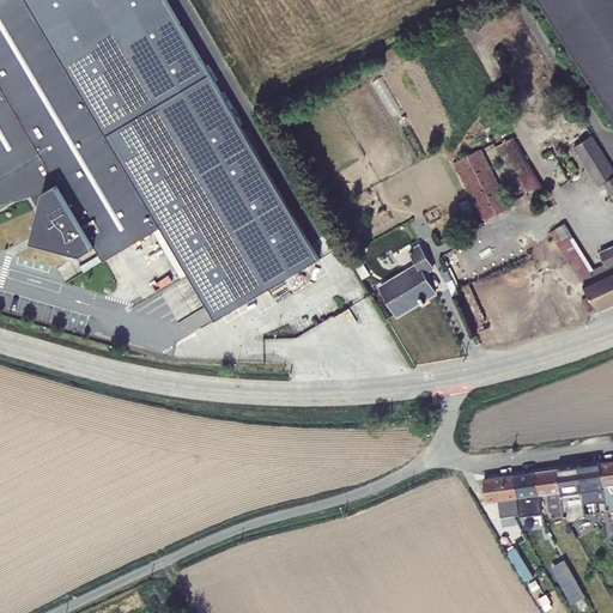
[(167,0),(0,0),(0,210),(17,200),(32,195),(41,210),(34,240),(62,248),(70,260),(82,253),(84,253),(96,246),(104,260),(153,231),(162,226),(189,274),(217,320),(320,259),(167,0)]
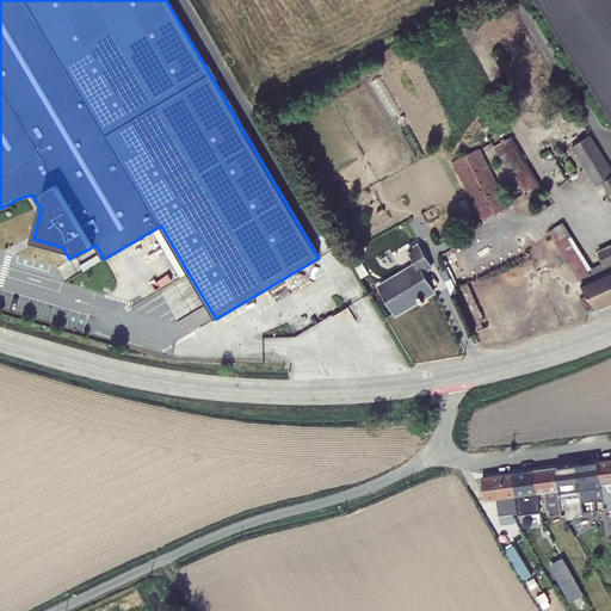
[(610,0),(538,0),(610,112),(610,0)]
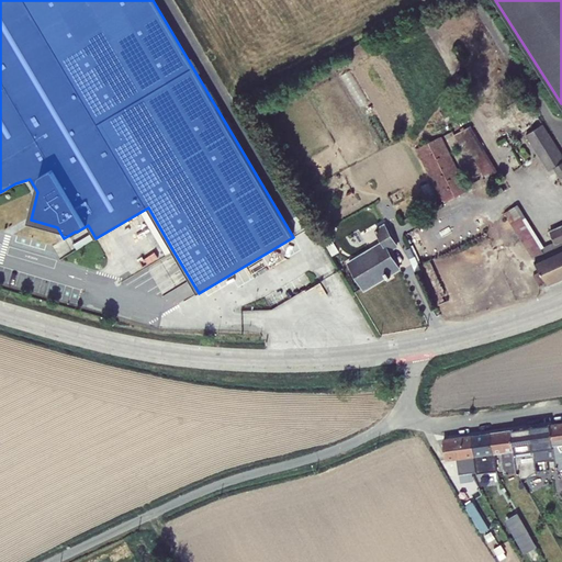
[(461,44),(453,48),(460,59),(468,55),(461,44)]
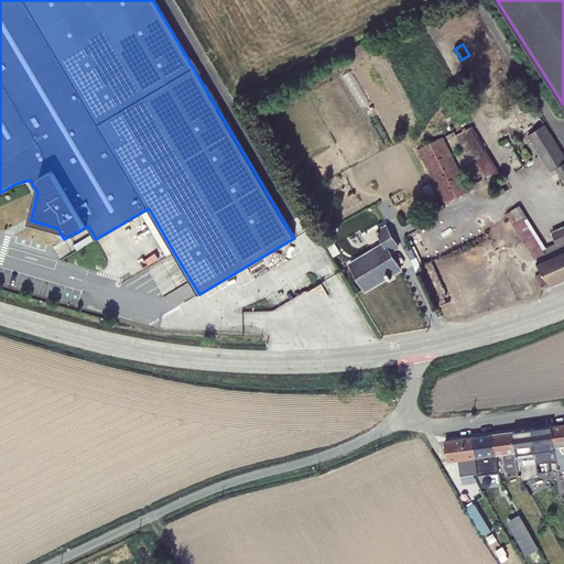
[(458,105),(443,114),(449,125),(465,117),(458,105)]
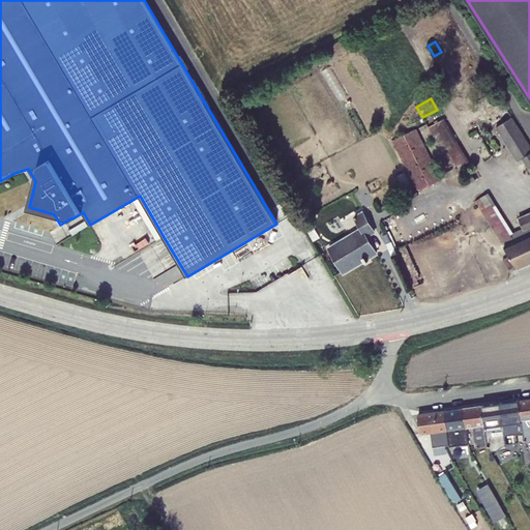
[(529,145),(511,117),(496,127),(519,162),(522,159),(529,172),(529,145)]
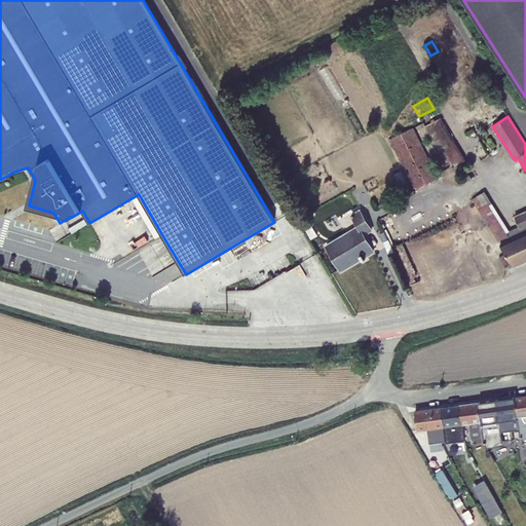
[(455,166),(452,167),(456,174),(458,173),(457,172),(470,164),(467,159),(466,160),(441,117),(426,125),(424,122),(416,126),(418,129),(424,126),(437,147),(442,143),(455,166)]
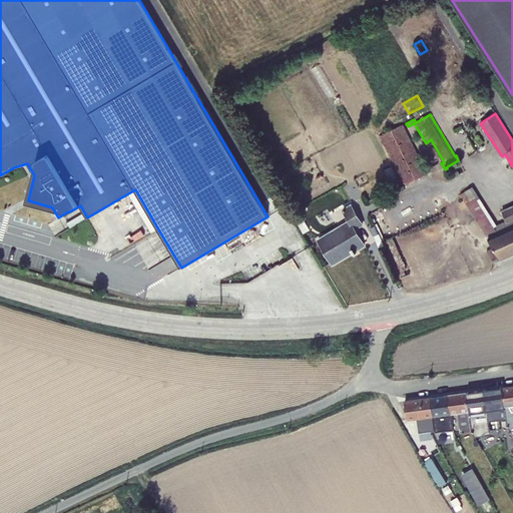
[(403,186),(427,174),(404,124),(379,136),(382,142),(382,141),(403,186)]
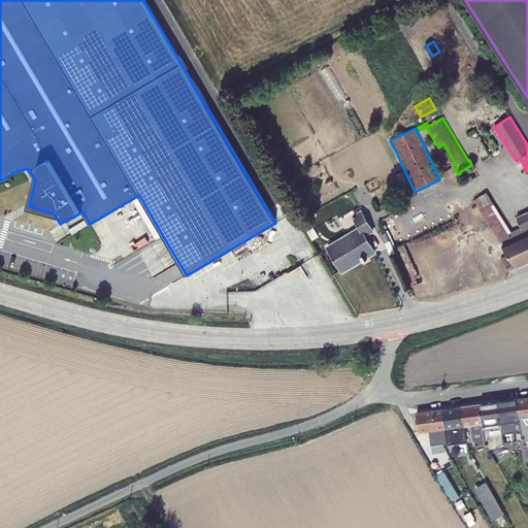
[(467,169),(461,172),(467,184),(473,179),(467,169)]
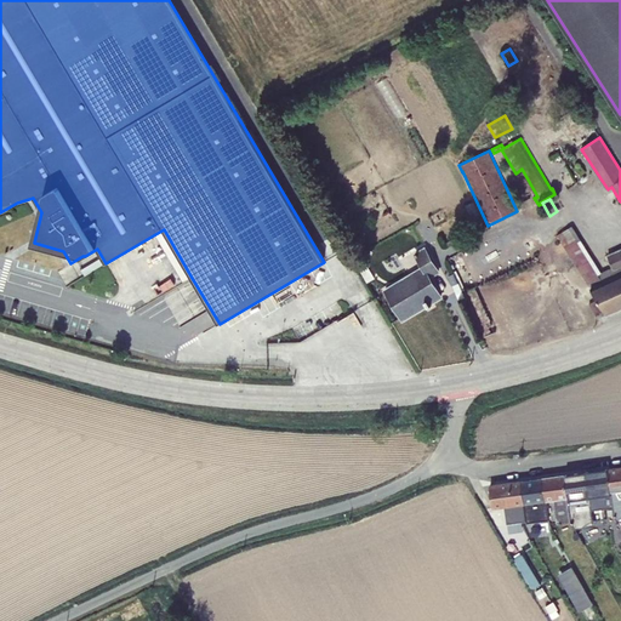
[(573,226),(557,235),(597,300),(592,303),(598,318),(620,307),(620,248),(608,255),(611,267),(600,272),(573,226)]
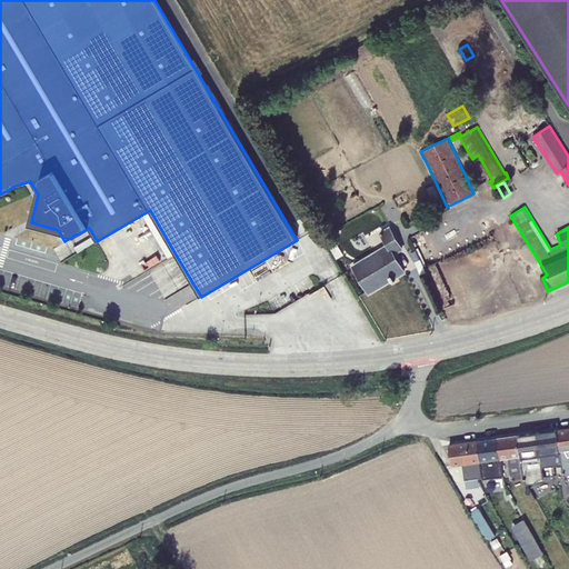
[(169,259),(176,255),(150,210),(142,215),(169,259)]
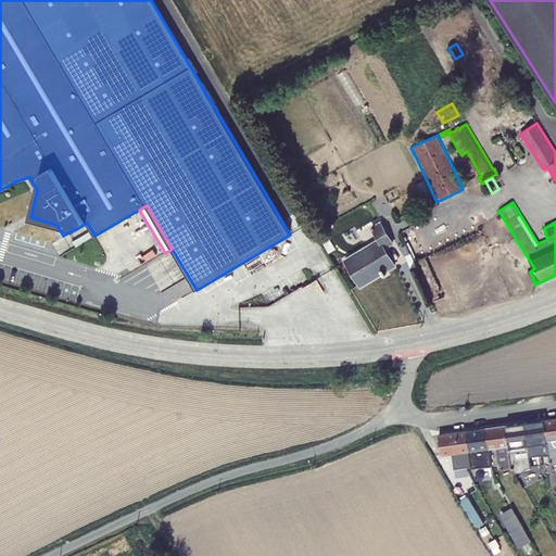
[(386,249),(395,243),(381,220),(370,227),(377,239),(344,258),(361,286),(382,273),(383,275),(387,274),(386,270),(395,265),(386,249)]
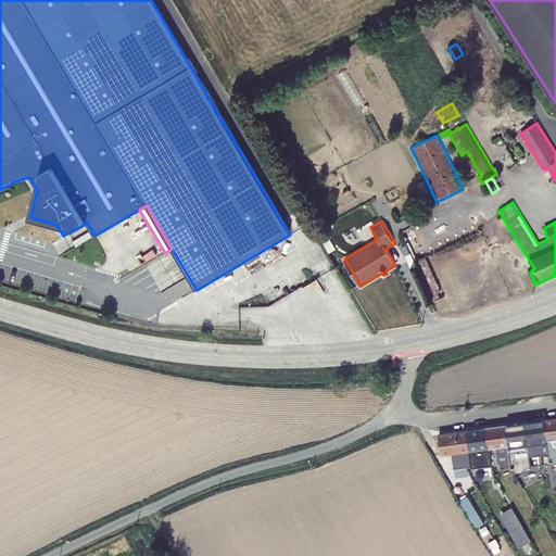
[(329,253),(337,249),(325,229),(317,234),(329,253)]
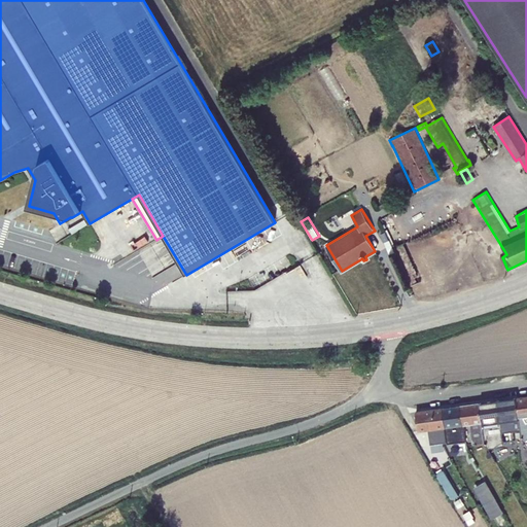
[(385,232),(380,234),(389,254),(394,252),(411,286),(421,281),(403,243),(392,246),(385,232)]
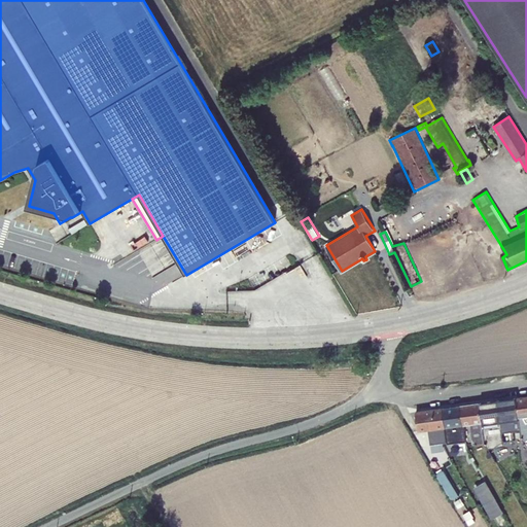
[(526,396),(516,398),(521,430),(521,436),(525,443),(526,441),(526,396)]
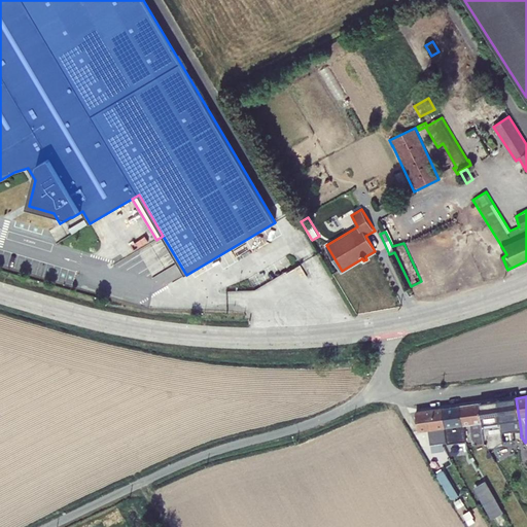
[(516,398),(497,400),(501,433),(521,430),(516,398)]
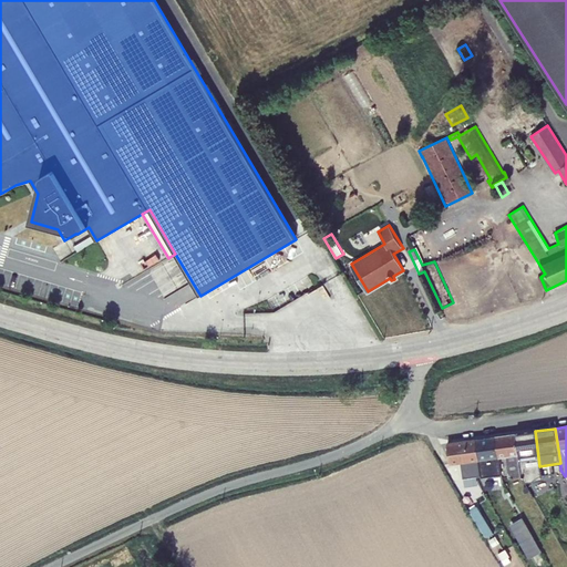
[(516,434),(522,475),(526,483),(545,480),(540,472),(539,466),(535,431),(516,434)]
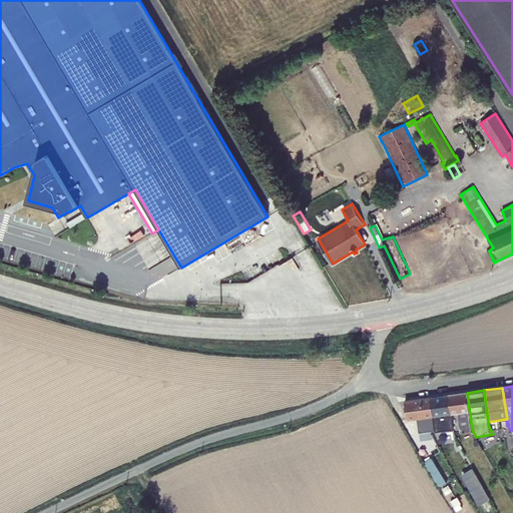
[(449,395),(452,414),(458,413),(460,432),(472,430),(467,393),(449,395)]
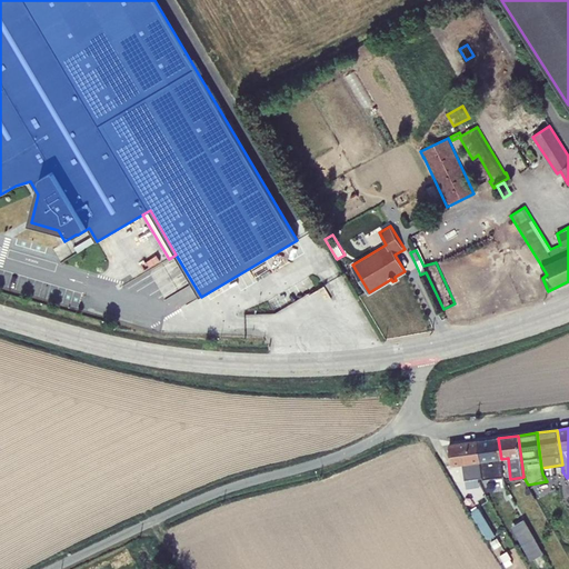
[(498,438),(478,441),(481,462),(501,459),(498,438)]
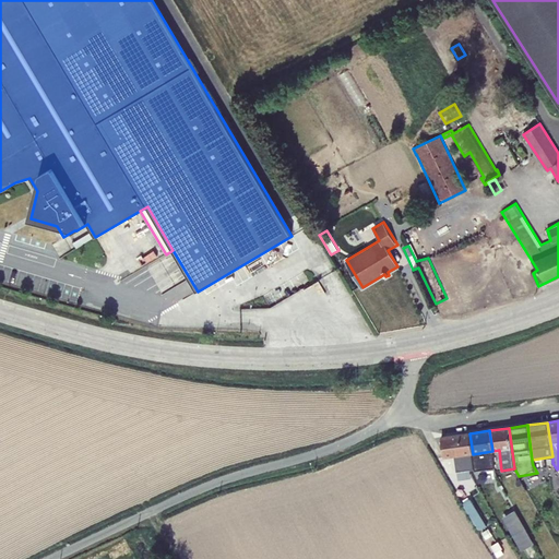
[(455,456),(473,454),(470,433),(441,437),(444,458),(455,456)]
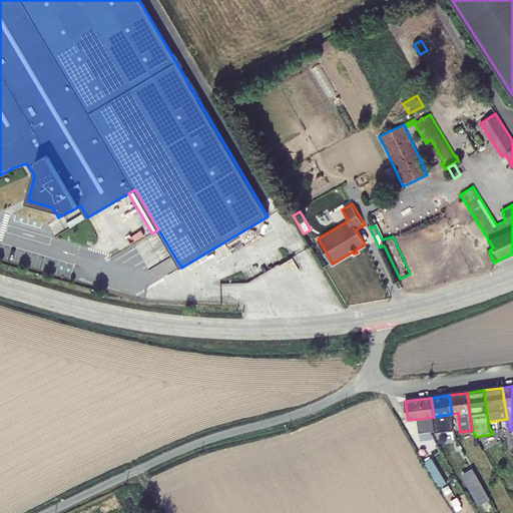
[(452,414),(434,417),(436,430),(436,432),(454,430),(452,414)]
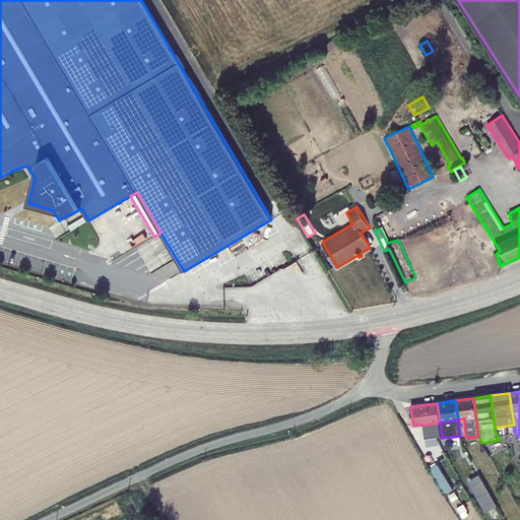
[(440,423),(424,425),(427,446),(438,445),(437,437),(442,436),(440,423)]
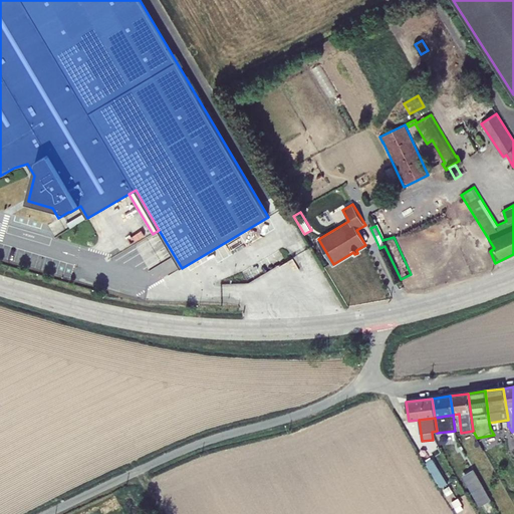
[(433,458),(425,463),(441,488),(448,483),(433,458)]
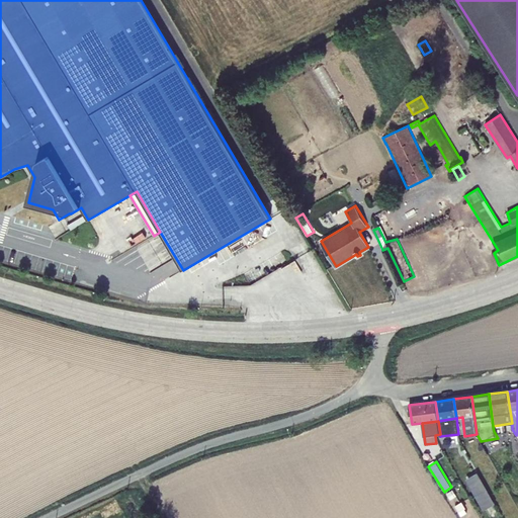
[(478,472),(465,479),(484,511),(495,504),(478,472)]
